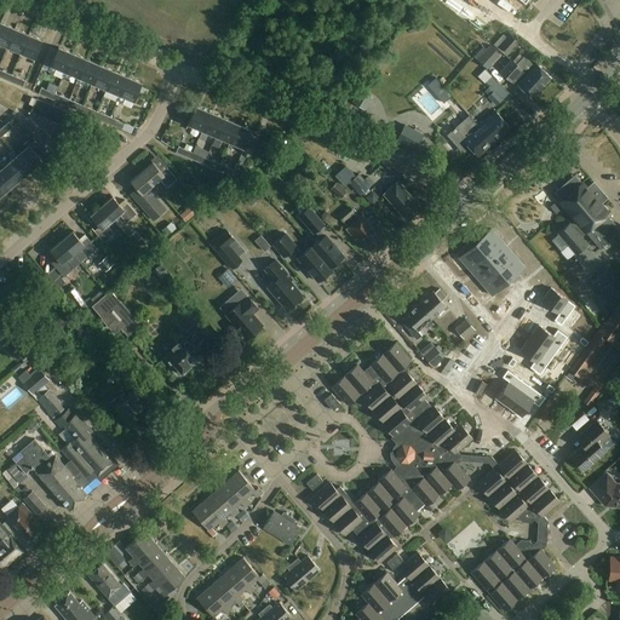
[(0,44),(7,47),(15,29),(1,23),(0,24),(0,44)]
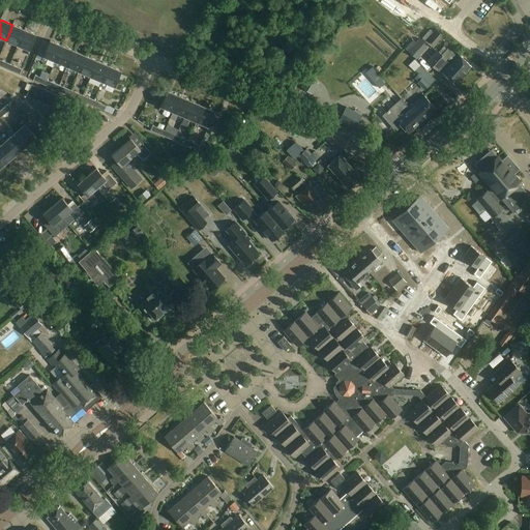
[(18,46),(25,30),(12,25),(6,40),(18,46)]
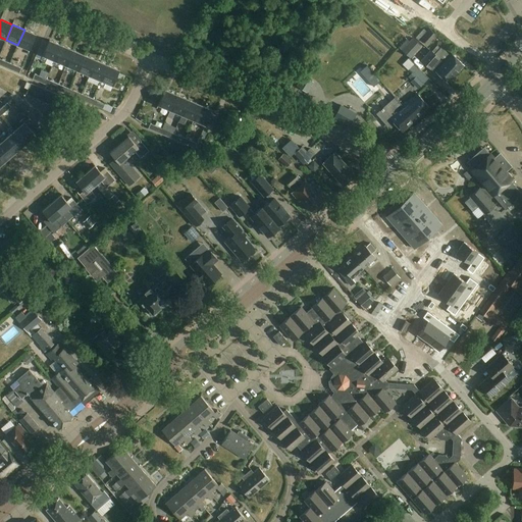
[(438,36),(430,29),(427,33),(424,30),(416,38),(419,41),(421,39),(429,46),(438,36)]
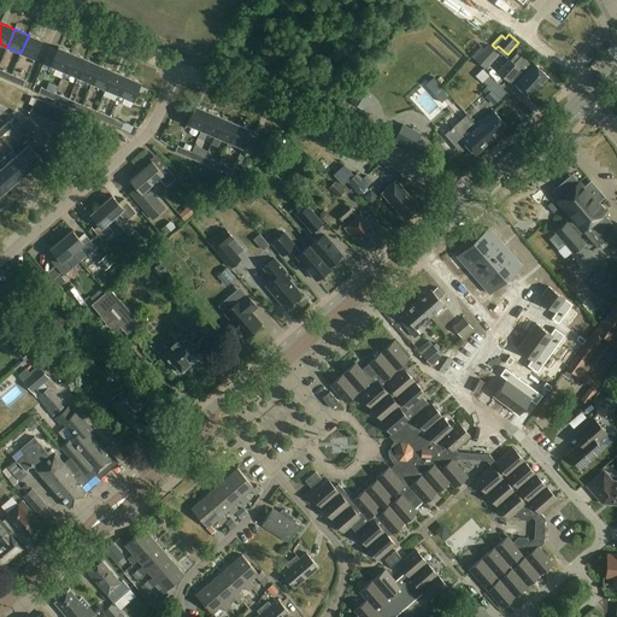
[(42,41),(29,35),(21,53),(35,59),(42,41)]
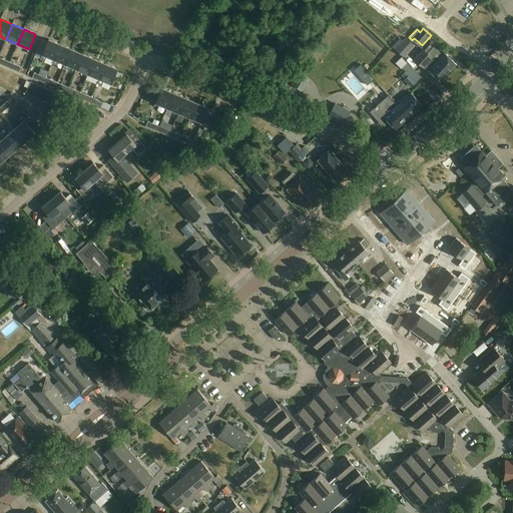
[(415,46),(406,38),(395,49),(404,57),(415,46)]
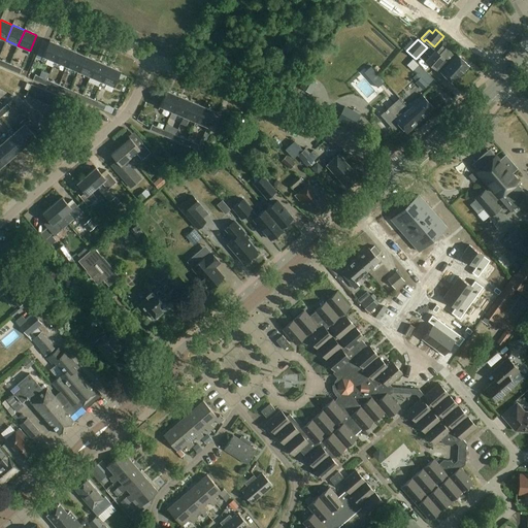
[(41,61),(46,63),(48,59),(55,61),(62,45),(50,40),(41,61)]
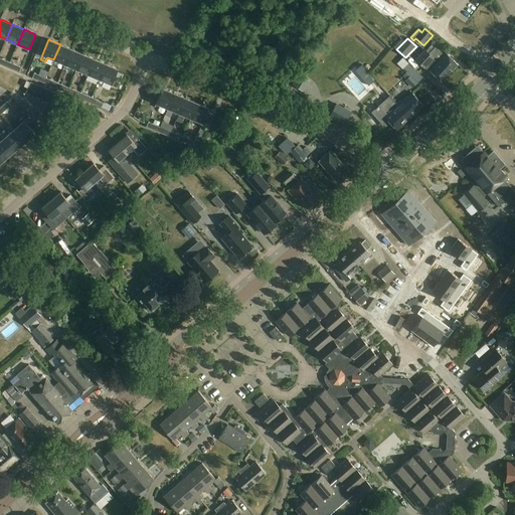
[(52,63),(56,65),(58,61),(65,64),(71,49),(60,44),(53,59),(52,63)]
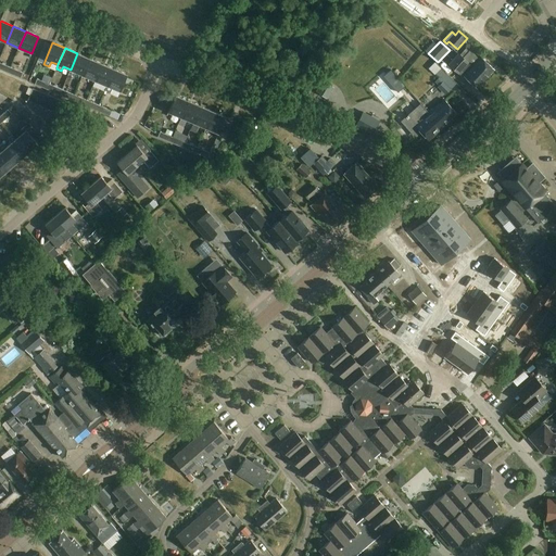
[(470,51),(463,58),(485,78),(494,70),(481,58),(480,60),(470,51)]
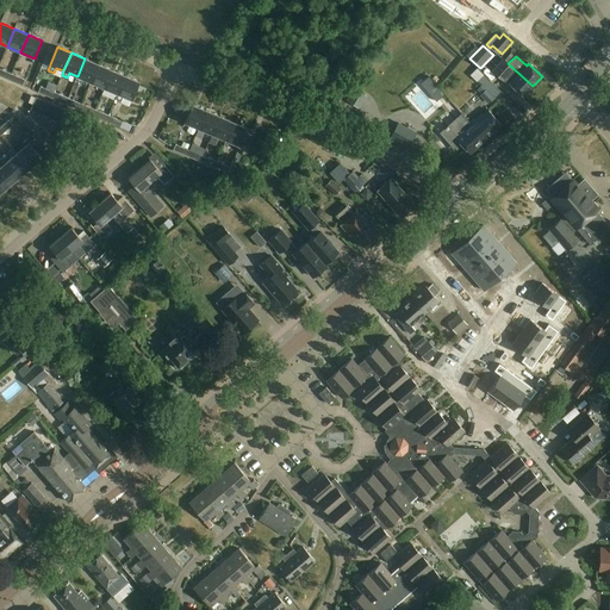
[(75,81),(81,83),(82,79),(91,82),(99,64),(85,58),(78,76),(75,81)]
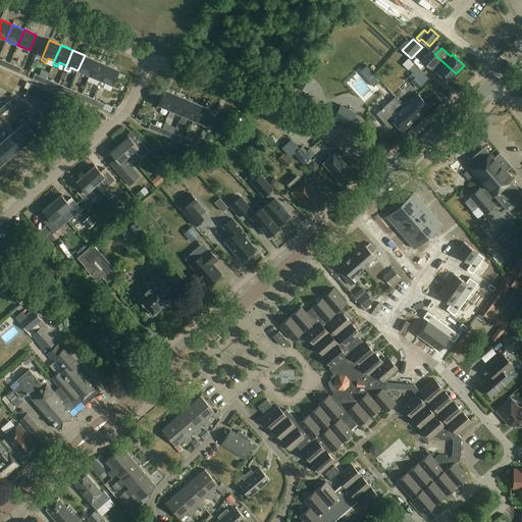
[(434,54),(430,51),(421,60),(430,69),(433,66),(437,69),(435,71),(448,83),(456,73),(434,54)]
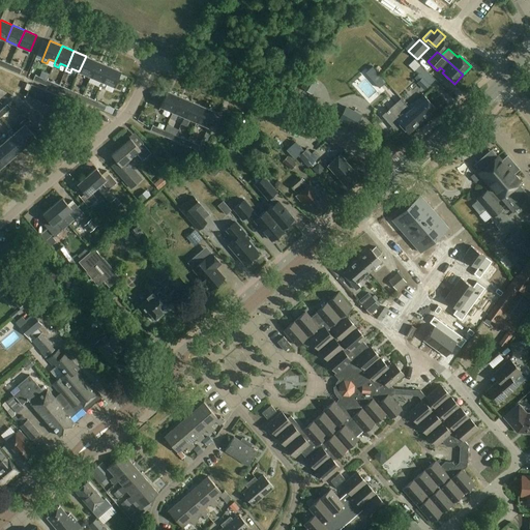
[(97,61),(86,56),(79,71),(91,77),(97,61)]
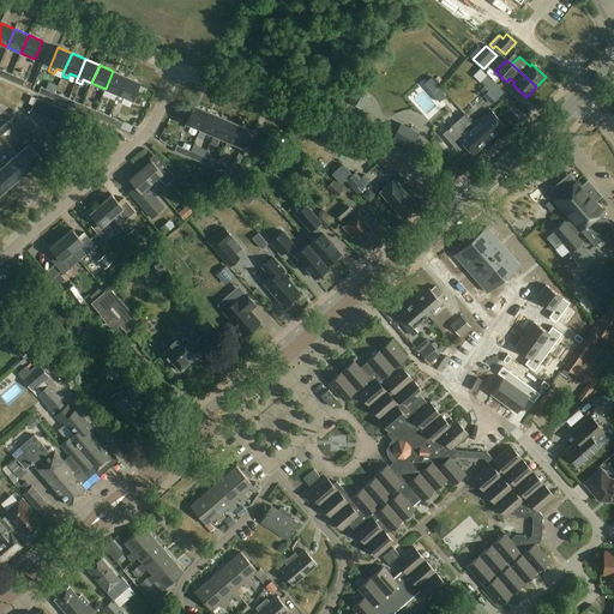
[(11,74),(0,70),(0,76),(8,80),(11,74)]
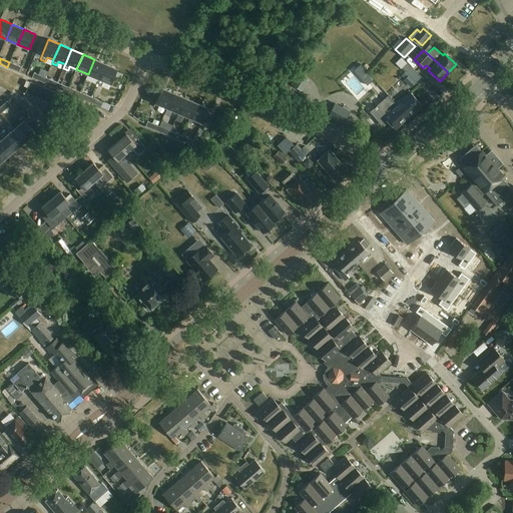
[(99,79),(106,64),(94,59),(88,74),(99,79)]
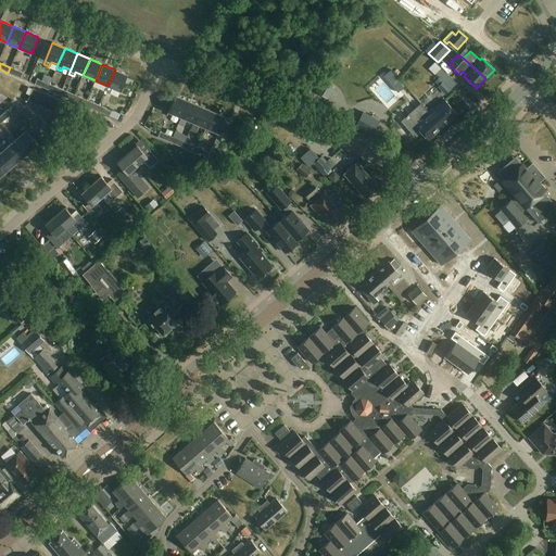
[(38,66),(34,77),(40,79),(45,68),(38,66)]
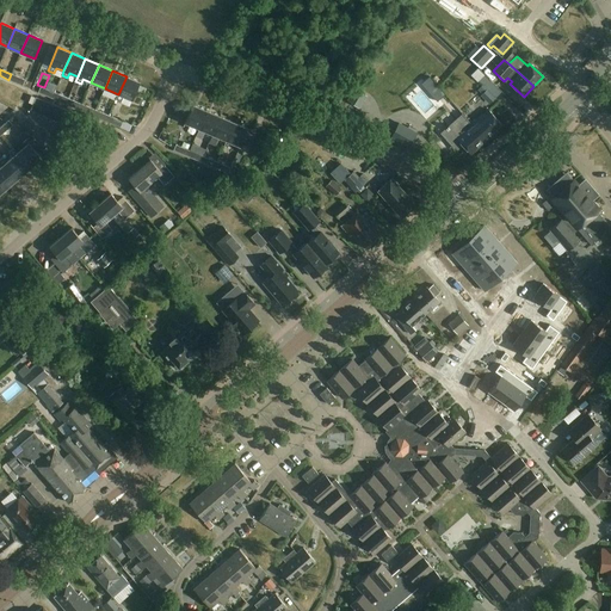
[(8,80),(23,86),(25,80),(11,74),(8,80)]
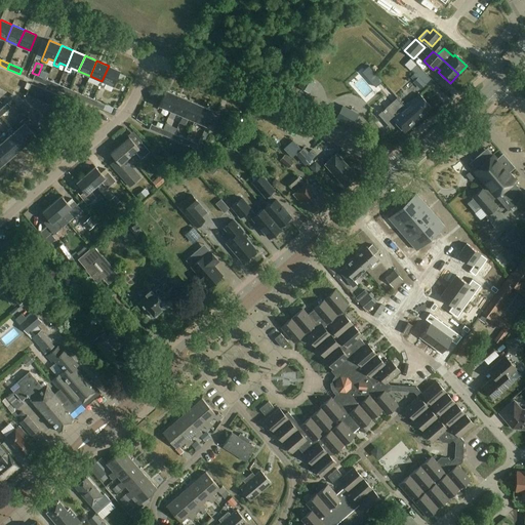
[(120,71),(109,66),(102,81),(101,84),(104,86),(106,85),(107,83),(114,86),(120,71)]
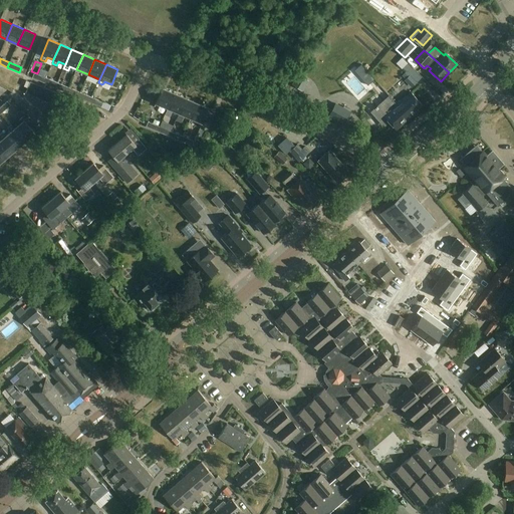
[(45,77),(34,73),(32,78),(43,83),(45,77)]
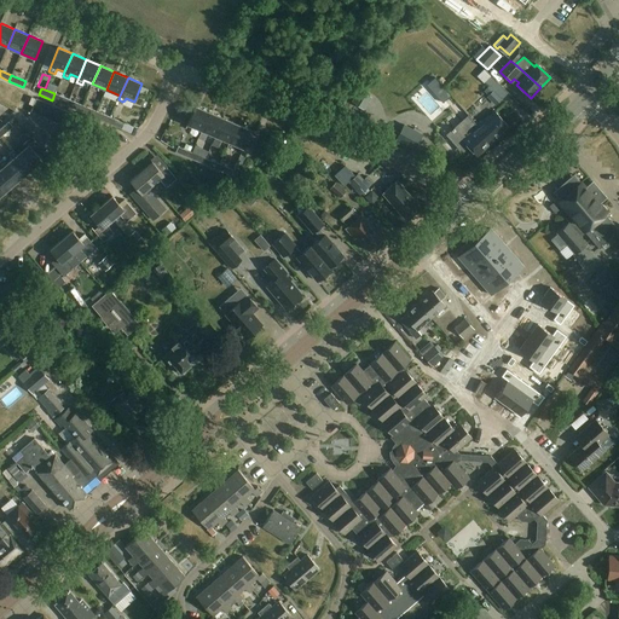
[(360,90),(352,102),(364,110),(372,98),(360,90)]
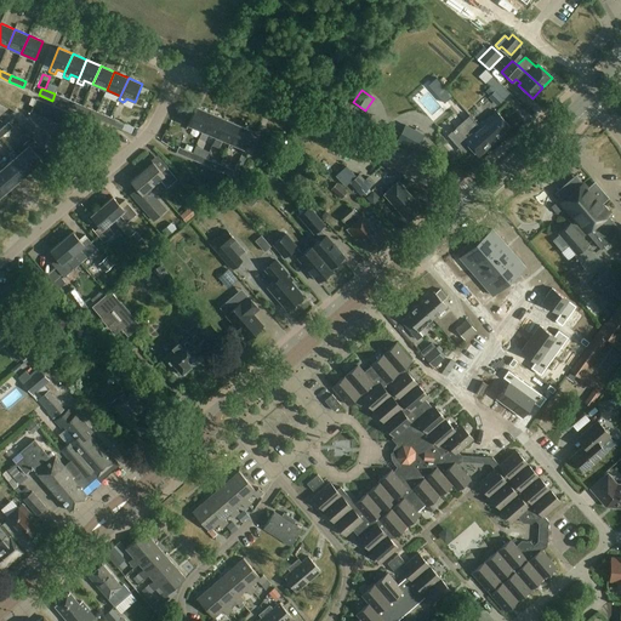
[(500,91),(495,96),(501,103),(506,100),(500,91)]
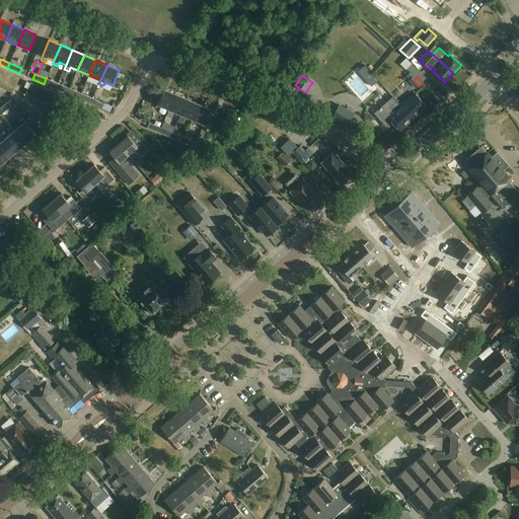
[(56,89),(58,83),(46,78),(44,84),(56,89)]
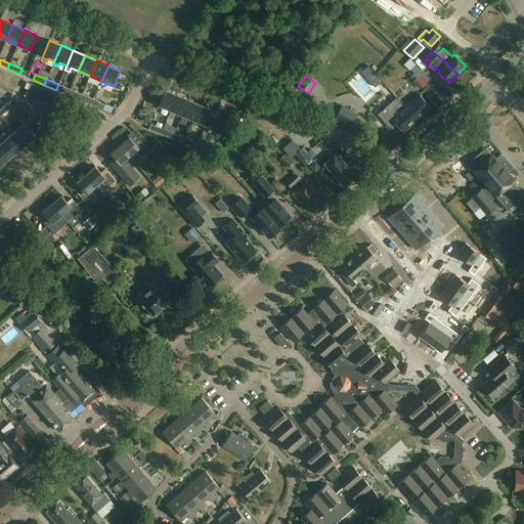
[(27,94),(32,97),(37,86),(31,84),(27,94)]
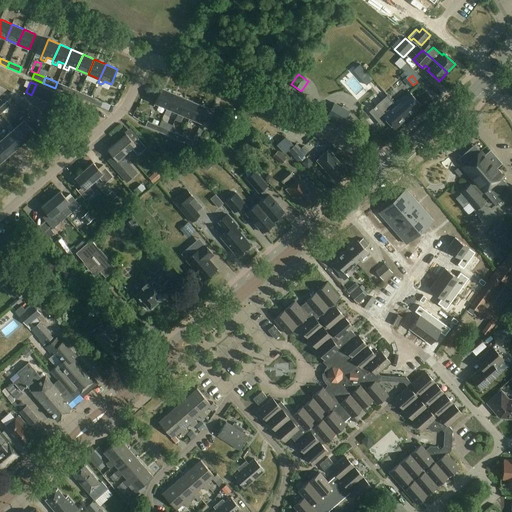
[(68,87),(57,82),(55,88),(66,93),(68,87)]
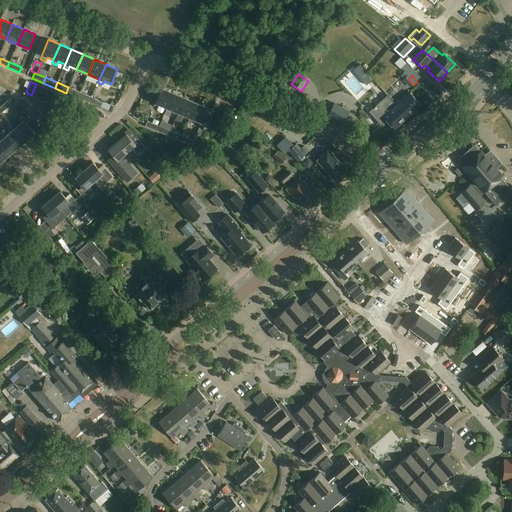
[(31,95),(37,97),(41,87),(36,84),(31,95)]
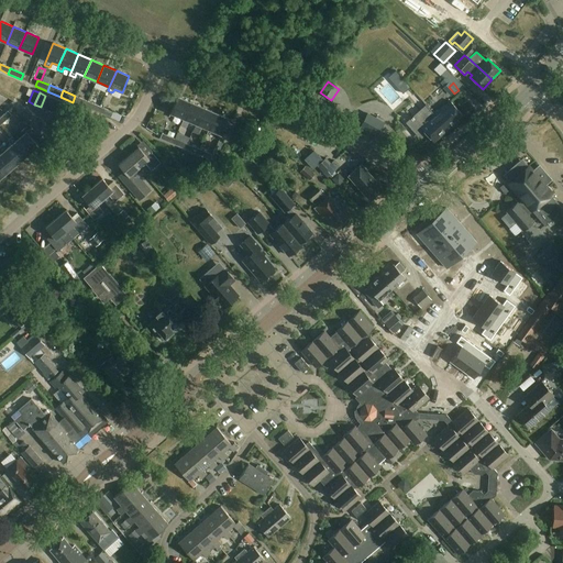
[(41,107),(47,110),(52,98),(45,96),(41,107)]
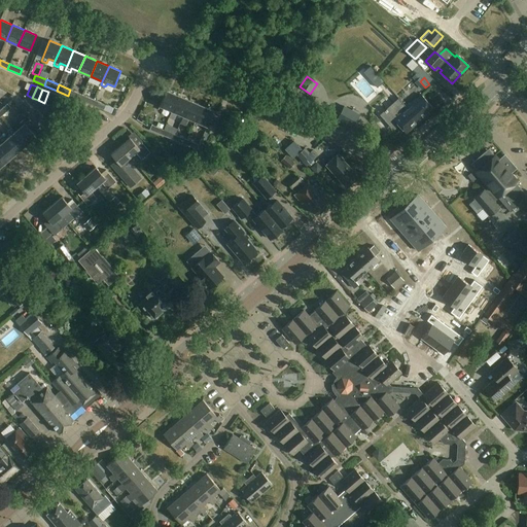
[(82,95),(70,90),(68,96),(80,100),(82,95)]
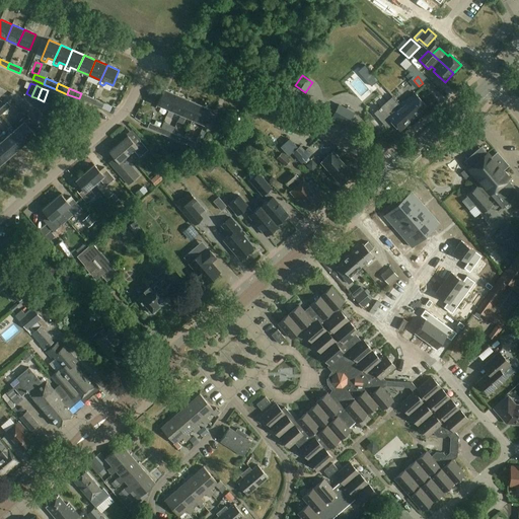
[(157,104),(169,109),(175,94),(163,89),(157,104)]
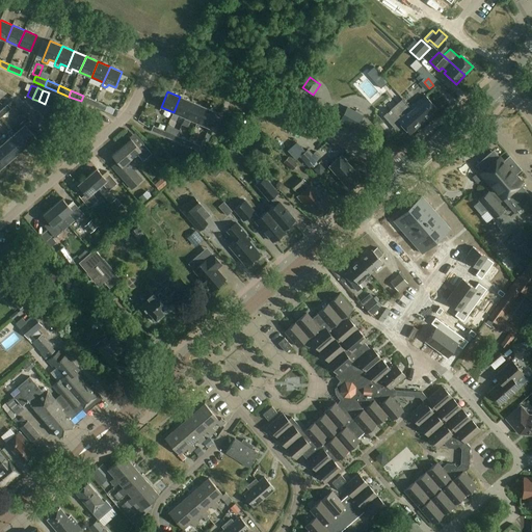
[(45,104),(50,106),(55,95),(49,92),(45,104)]
